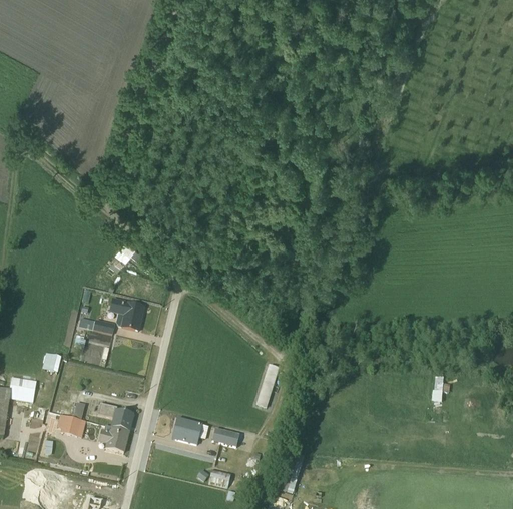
[(146,256),(125,238),(110,256),(120,264),(129,251),(141,262),(146,256)]
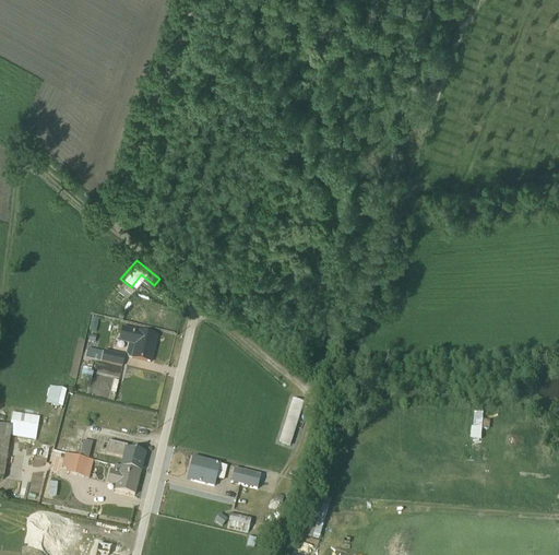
[(150,361),(156,333),(121,326),(117,341),(127,343),(125,352),(127,355),(150,361)]
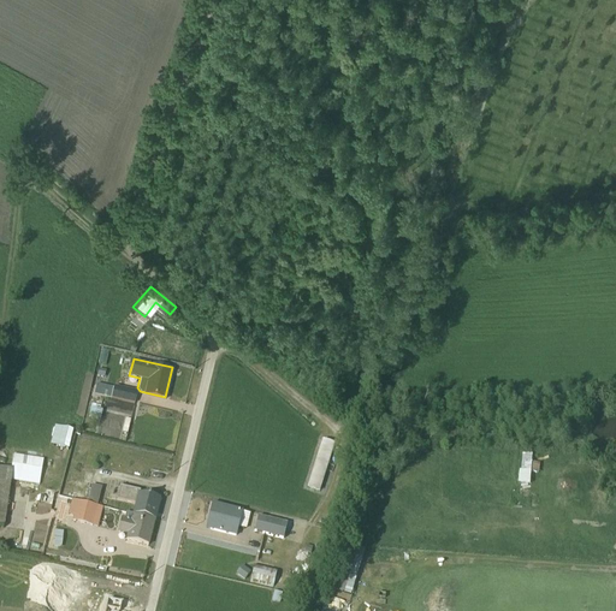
[(135,403),(138,391),(113,384),(112,386),(96,381),(93,391),(135,403)]
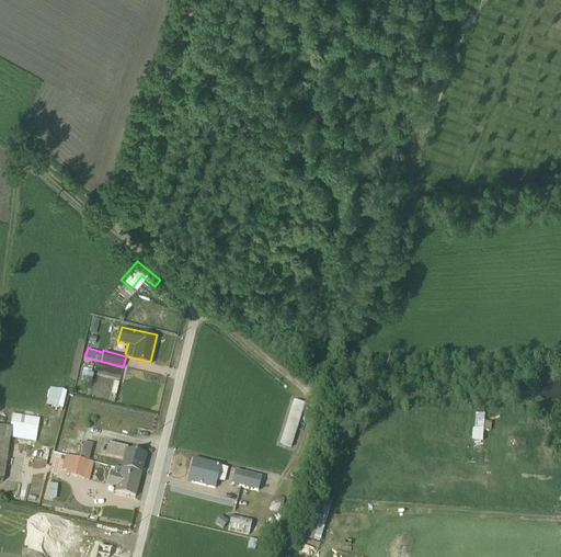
[(94,368),(82,365),(79,377),(91,381),(94,368)]
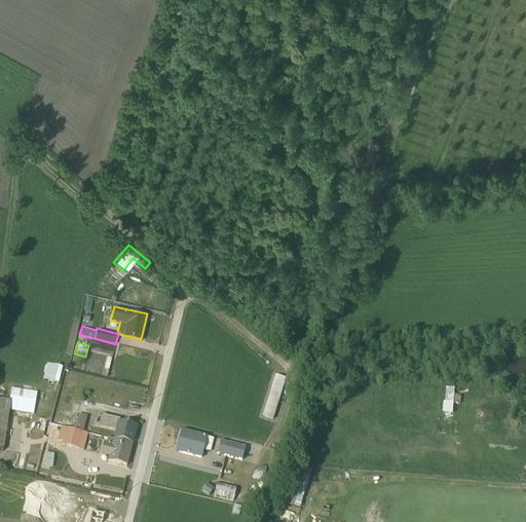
[(67,366),(46,361),(42,378),(63,382),(67,366)]
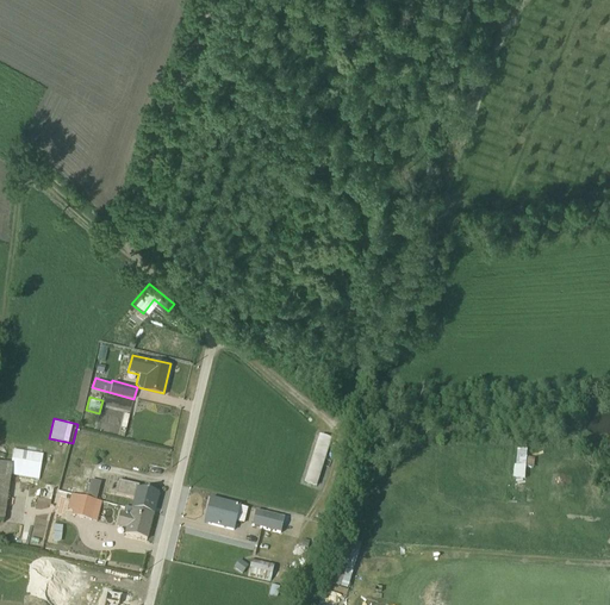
[(331,437),(318,434),(304,481),(316,486),(331,437)]
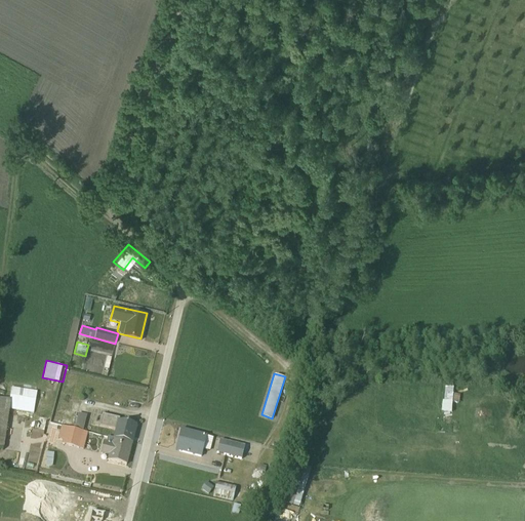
[(454,385),(444,385),(443,409),(453,409),(454,385)]
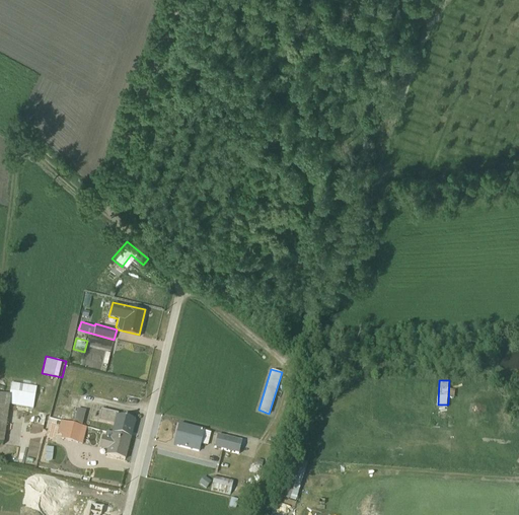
[(9,392),(0,391),(0,441),(3,442),(8,402),(33,407),(35,385),(11,381),(9,392)]
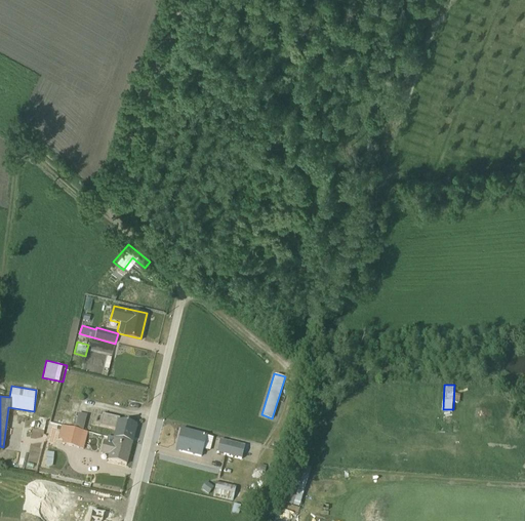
[(50,407),(42,405),(40,415),(48,416),(50,407)]
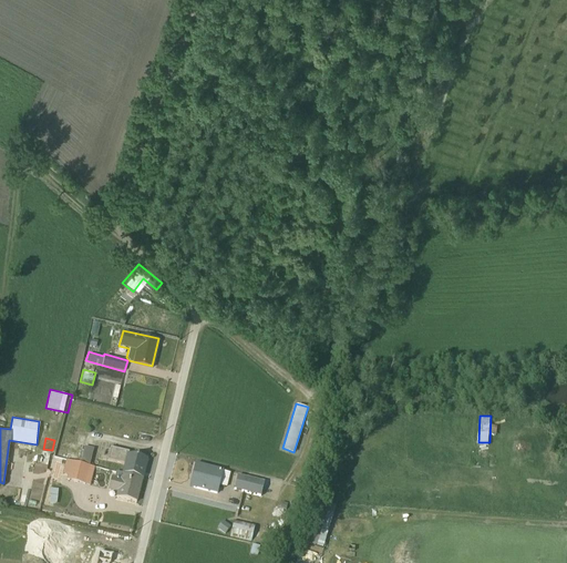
[(142,477),(147,458),(129,453),(129,451),(101,443),(98,457),(107,459),(105,464),(121,469),(120,472),(142,477)]
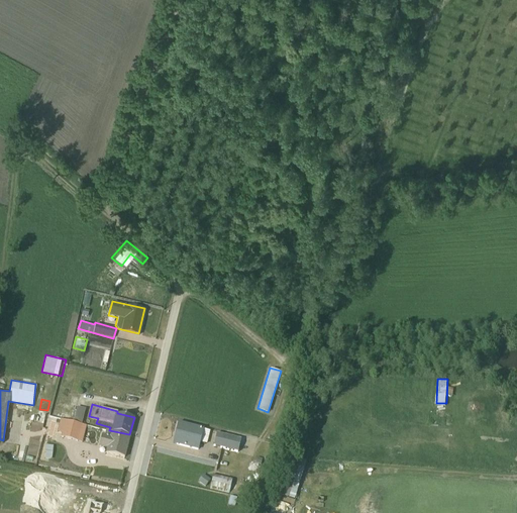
[(59,416),(65,418),(81,422),(85,408),(77,405),(74,417),(69,415),(71,407),(62,405),(59,416)]
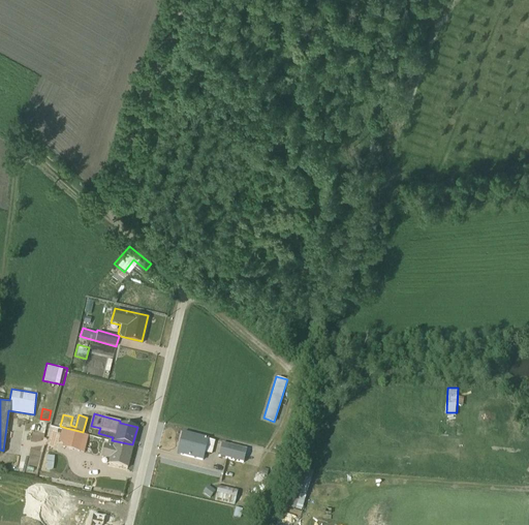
[(45,425),(36,423),(32,436),(41,439),(45,425)]
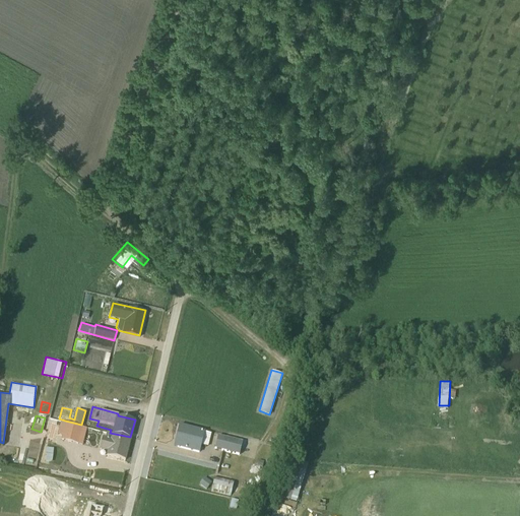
[(82,443),(87,427),(81,425),(65,421),(64,426),(59,425),(57,433),(61,434),(60,438),(82,443)]
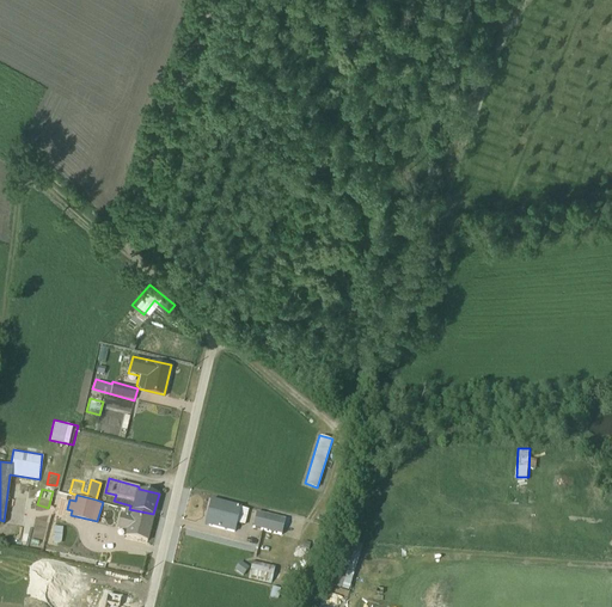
[(248,509),(210,498),(203,523),(233,532),(236,522),(243,525),(248,509)]
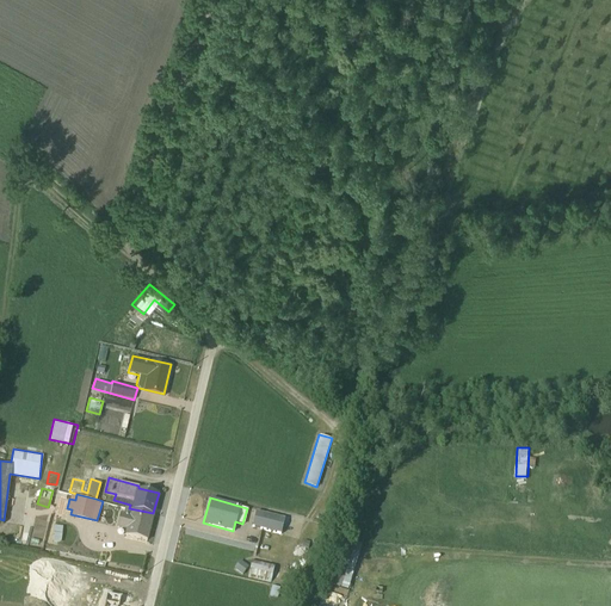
[(281,532),(287,511),(267,505),(266,512),(254,509),(251,525),(281,532)]
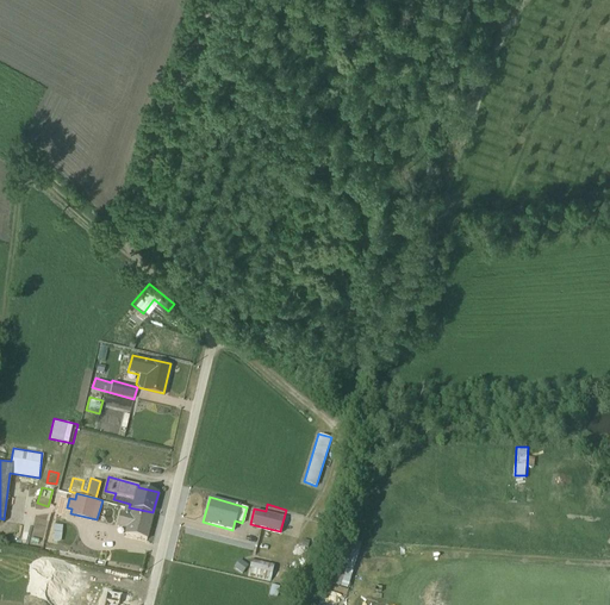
[(147,538),(153,512),(129,507),(124,506),(123,511),(119,511),(116,526),(125,528),(124,532),(147,538)]
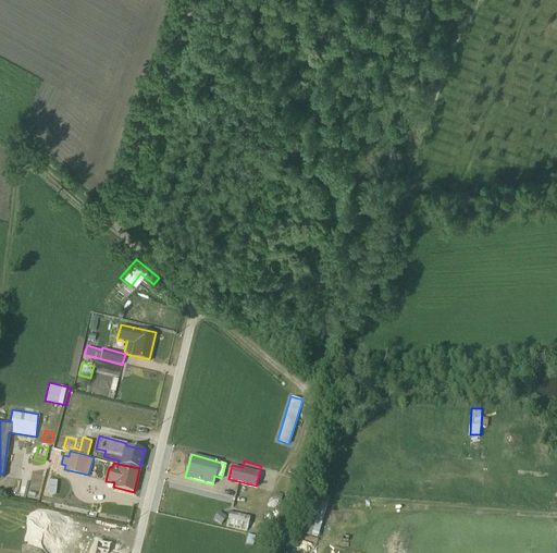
[(56,493),(57,479),(49,478),(48,492),(56,493)]
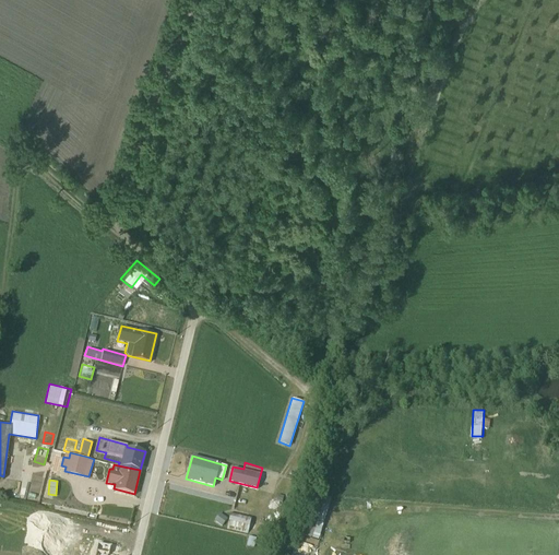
[(317,539),(330,498),(311,493),(299,533),(317,539)]
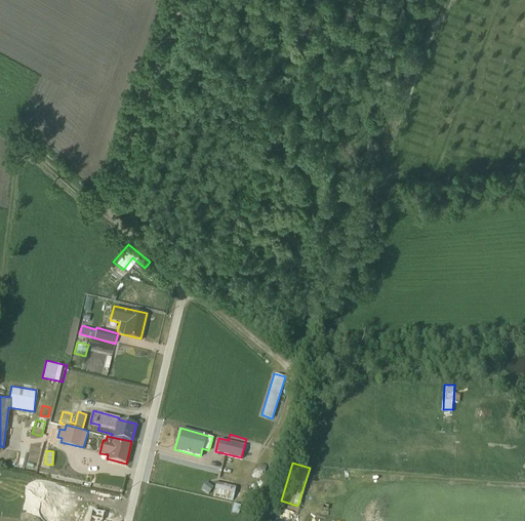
[(267,472),(256,469),(248,496),(233,492),(235,485),(216,480),(212,494),(256,507),(267,472)]
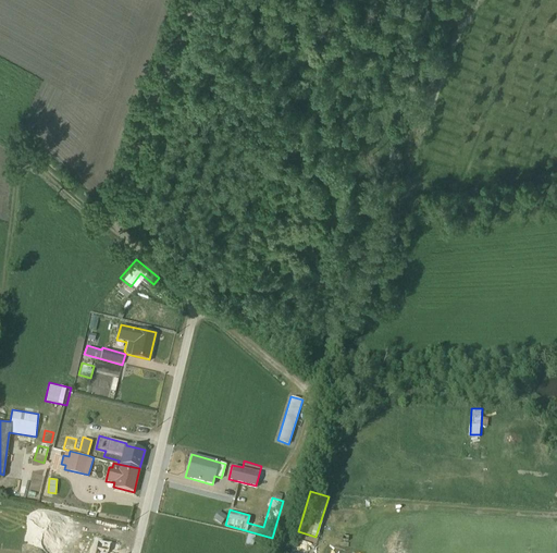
[(247,531),(245,541),(252,542),(255,533),(247,531)]
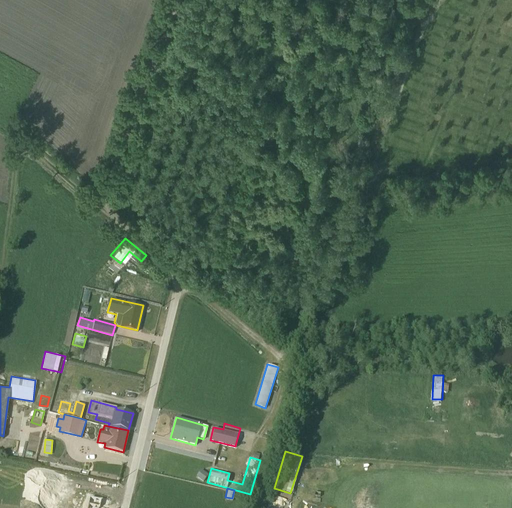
[(288,507),(291,499),(271,492),(266,507),(288,507)]
